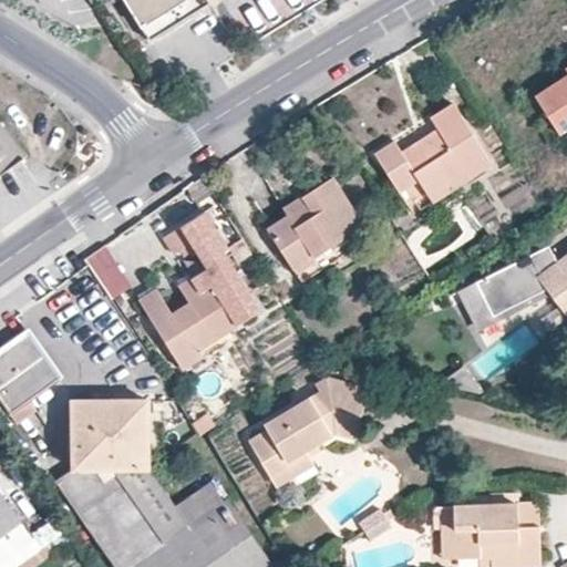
[(210,1),(209,0),(123,0),(148,40),(210,1)]
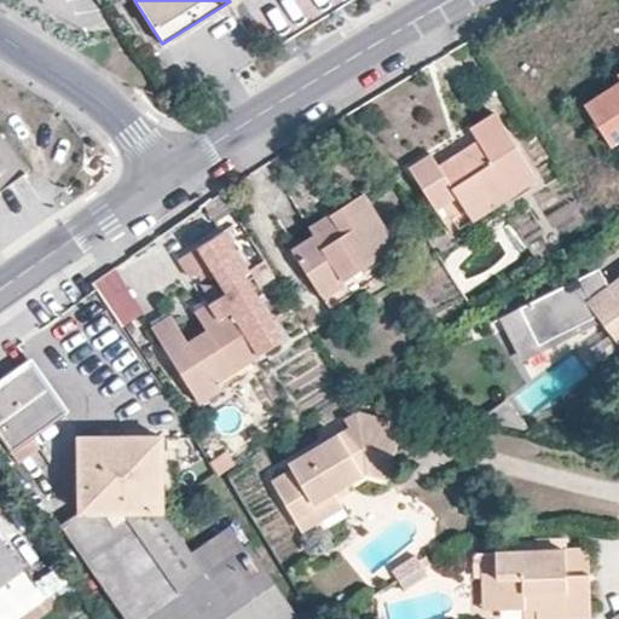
[(618,74),(618,76),(618,77),(618,81),(583,104),(612,145),(618,139),(618,74)]
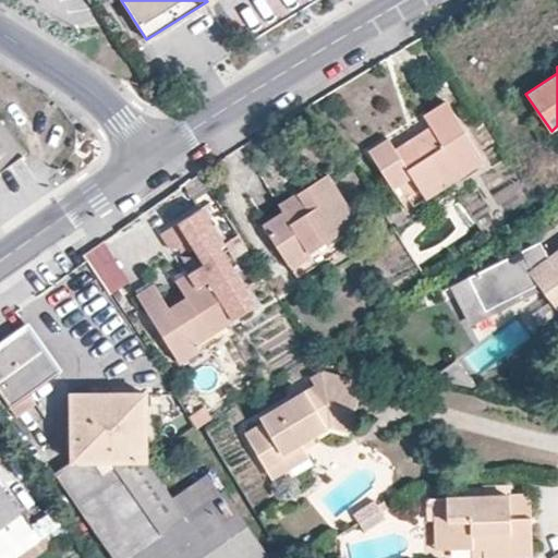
[(368,150),(395,190),(413,177),(420,189),(456,166),(461,176),(484,162),(446,102),(424,114),(431,125),(396,148),(389,137),(368,150)]
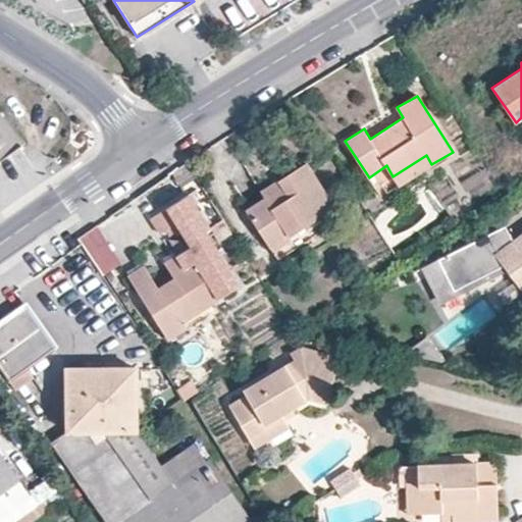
[(0,158),(19,145),(0,116),(0,158)]
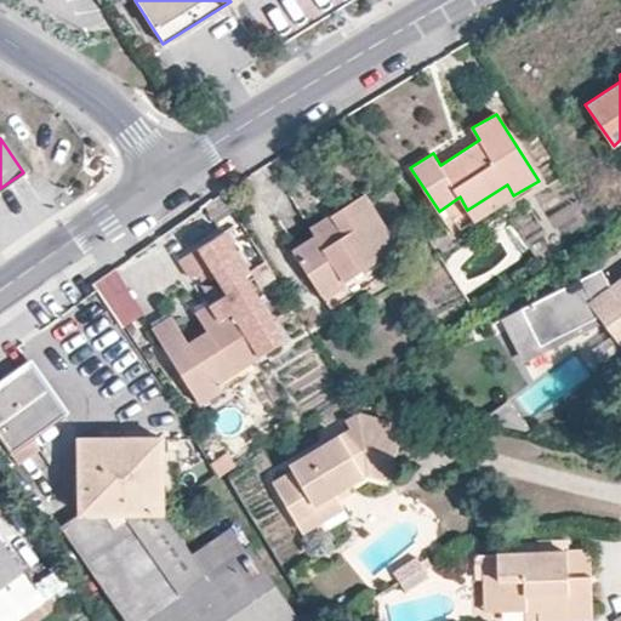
[(460,197),(439,211),(454,233),(513,195),(507,184),(467,210),(460,197)]
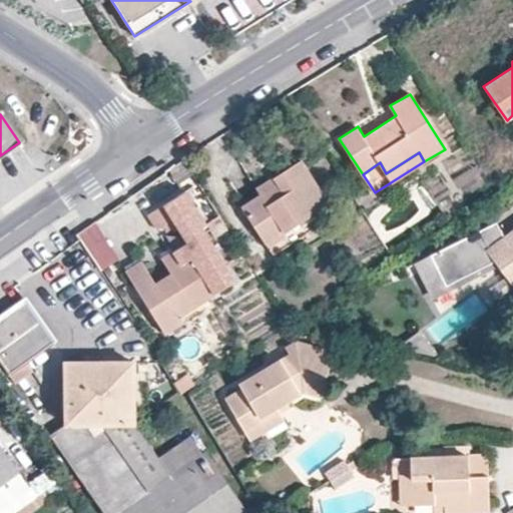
[(301,158),(276,174),(280,182),(261,194),(241,204),(266,242),(311,214),(330,202),(301,158)]
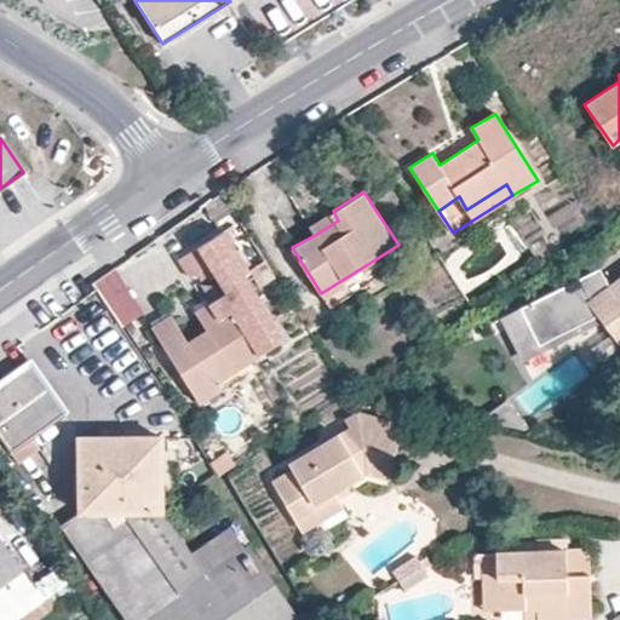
[(338,220),(333,211),(310,225),(315,235),(338,220)]
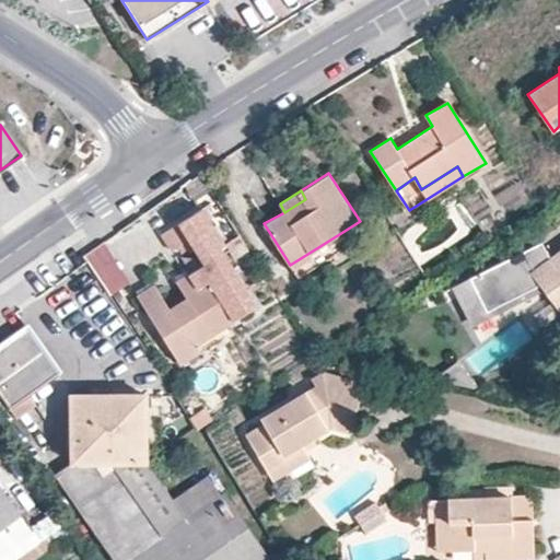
[(196,343),(256,305),(221,249),(225,246),(202,210),(161,235),(172,253),(189,242),(205,266),(190,275),(179,282),(176,284),(185,298),(170,307),(155,284),(139,294),(182,362),(200,350),(196,343)]
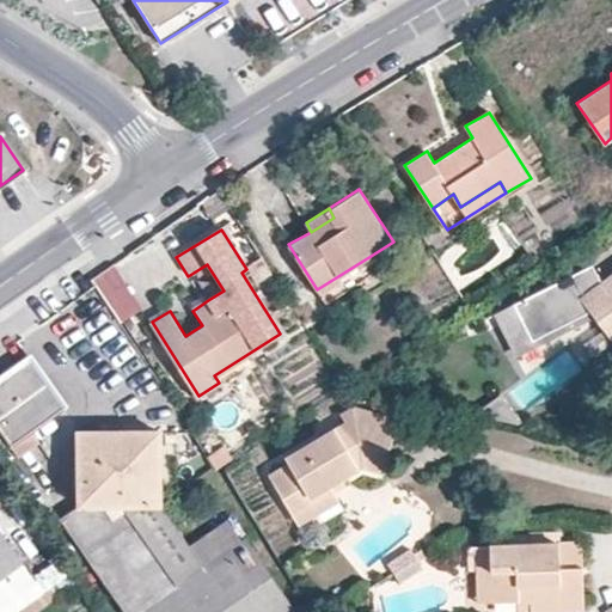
[(379,270),(371,256),(317,289),(326,304),(379,270)]
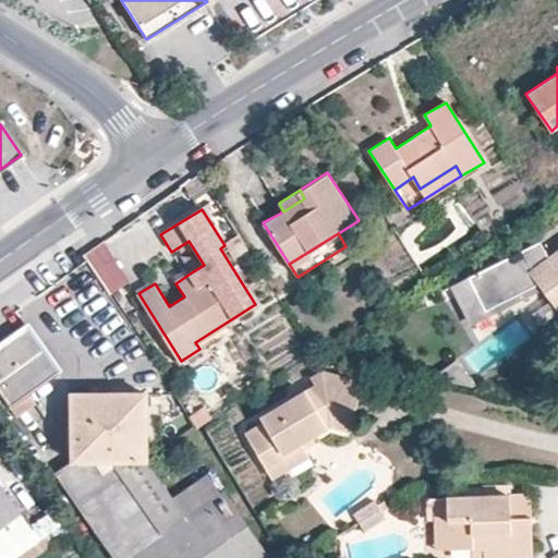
[(557,246),(547,254),(540,237),(471,268),(487,303),(541,277),(557,302),(557,246)]
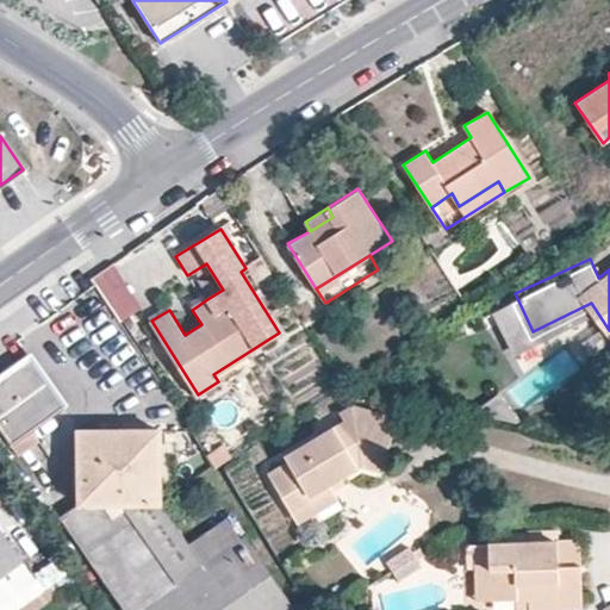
[(120,324),(143,310),(113,266),(92,280),(120,324)]
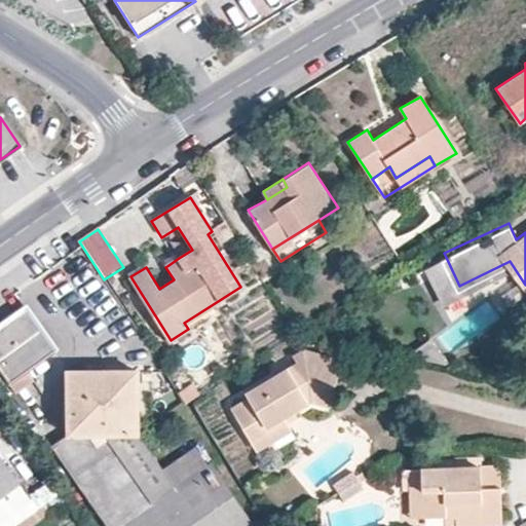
[(459,286),(444,253),(427,261),(443,293),(459,286)]
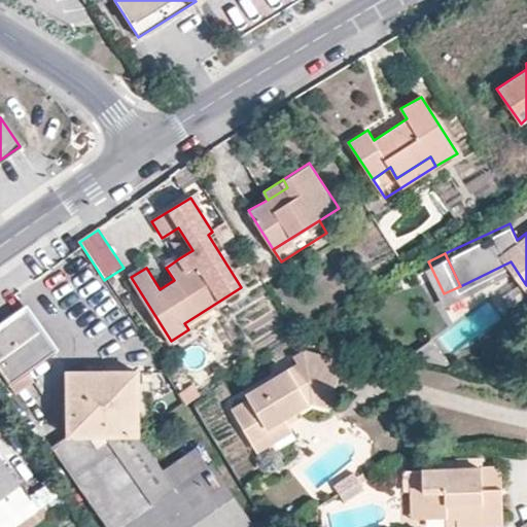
[(26,308),(0,325),(0,367),(8,381),(27,370),(55,349),(26,308)]
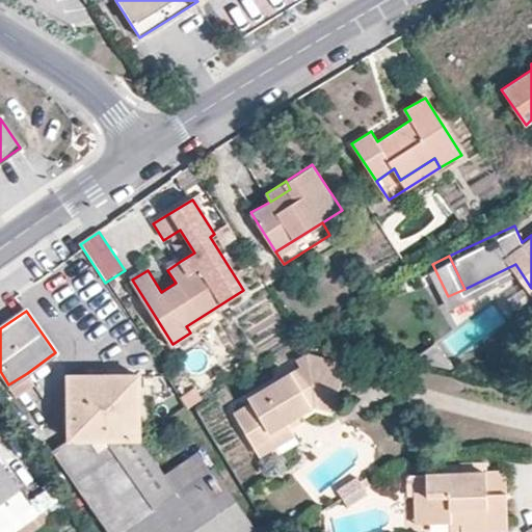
[(251,402),(234,413),(256,448),(291,427),(286,420),(296,414),(315,403),(335,407),(345,364),(304,354),(296,358),(301,367),(249,397),(251,402)]
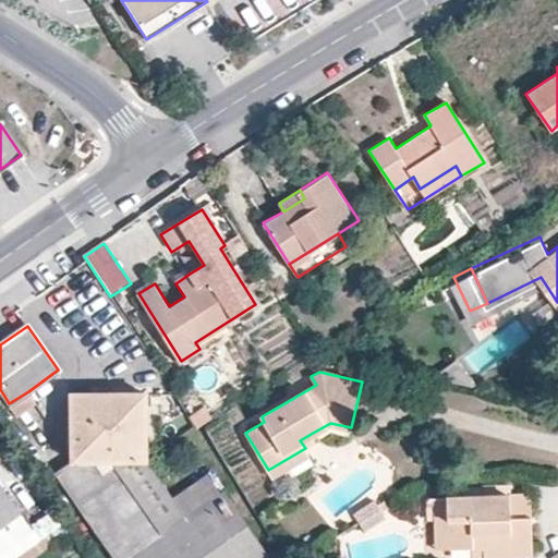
[(28,391),(9,403),(17,414),(36,402),(28,391)]
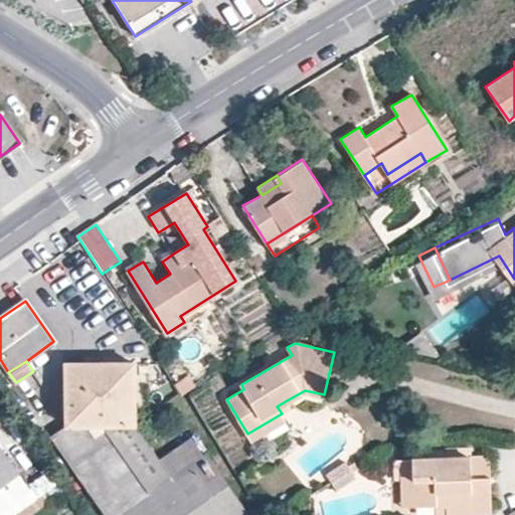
[(135,362),(66,363),(66,424),(50,435),(106,514),(248,514),(206,452),(204,454),(172,475),(161,458),(134,420),(135,362)]
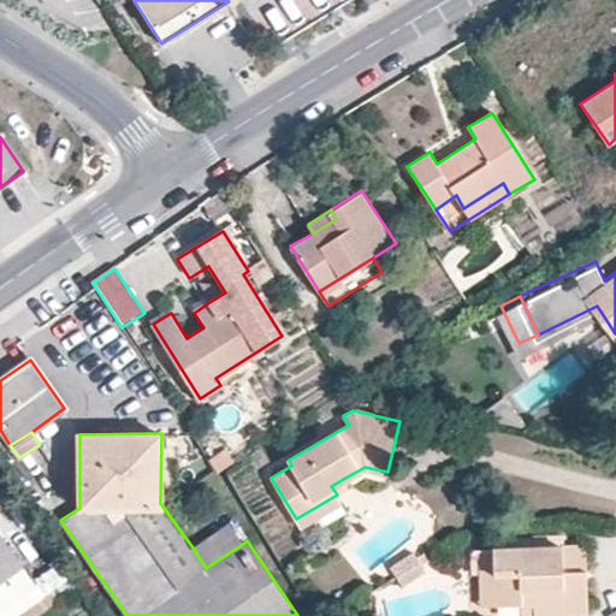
[(348,489),(343,479),(331,486),(337,495),(348,489)]
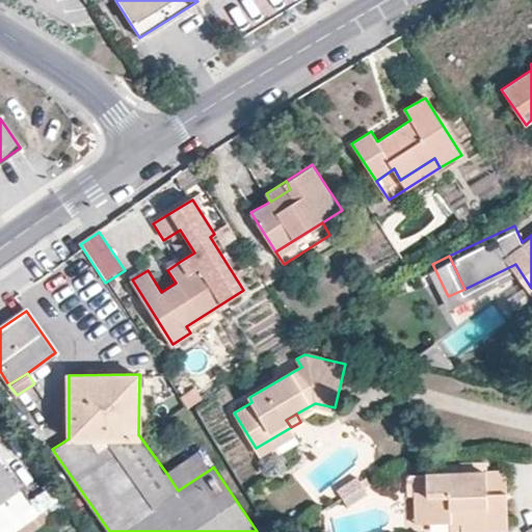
[(291,427),(256,448),(261,456),(295,434),(291,427)]
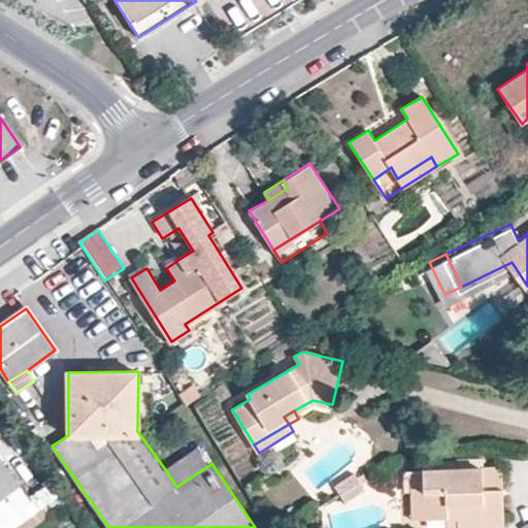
[(198,447),(165,469),(176,487),(209,465),(198,447)]
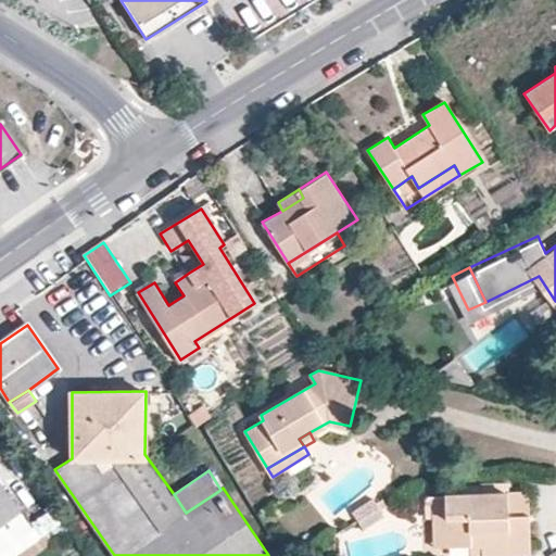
[(0,523),(22,509),(0,479),(0,523)]
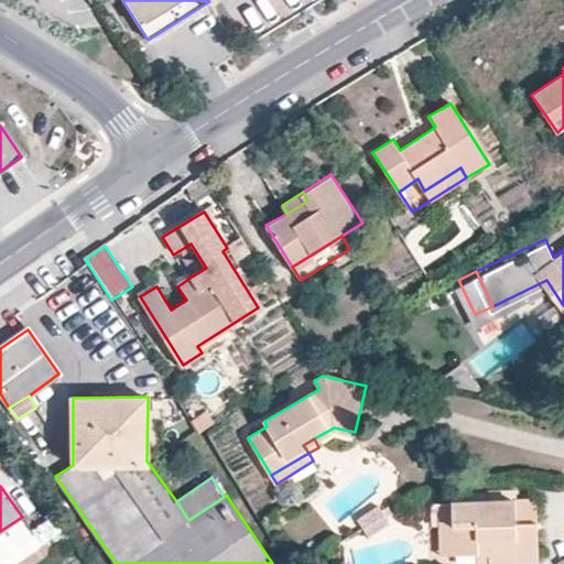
[(537,501),(451,502),(453,554),(477,554),(489,553),(489,563),(538,562),(537,501)]
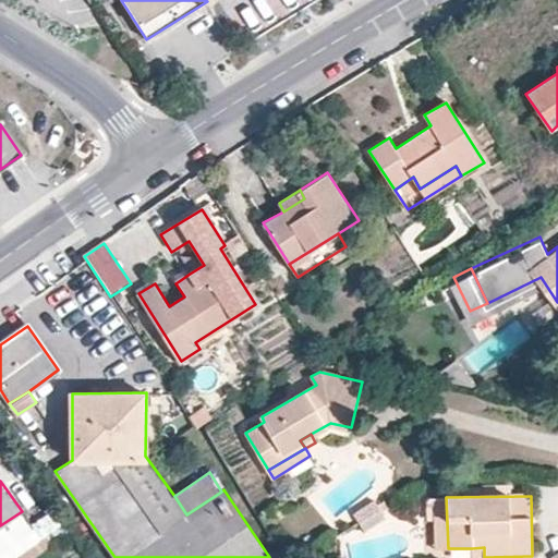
[(446,497),(434,498),(435,548),(448,548),(446,497)]
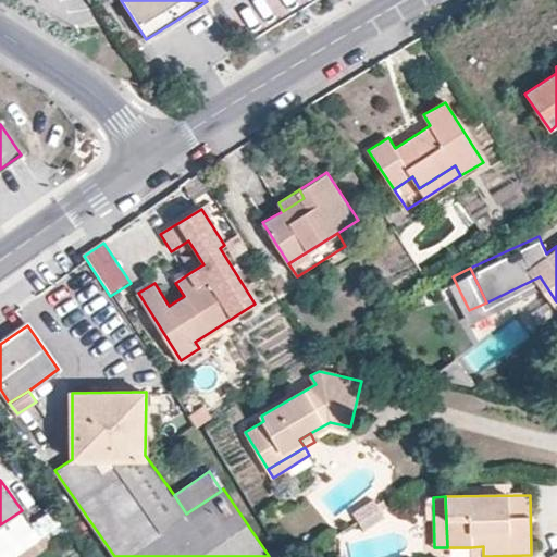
[(355,514),(363,530),(387,517),(379,500),(355,514)]
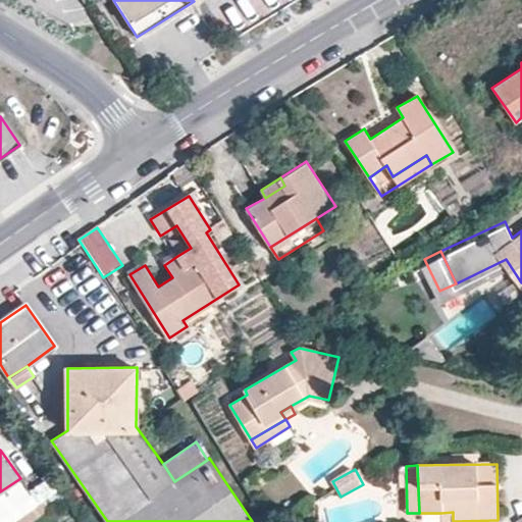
[(45,498),(20,515),(25,521),(49,505),(45,498)]
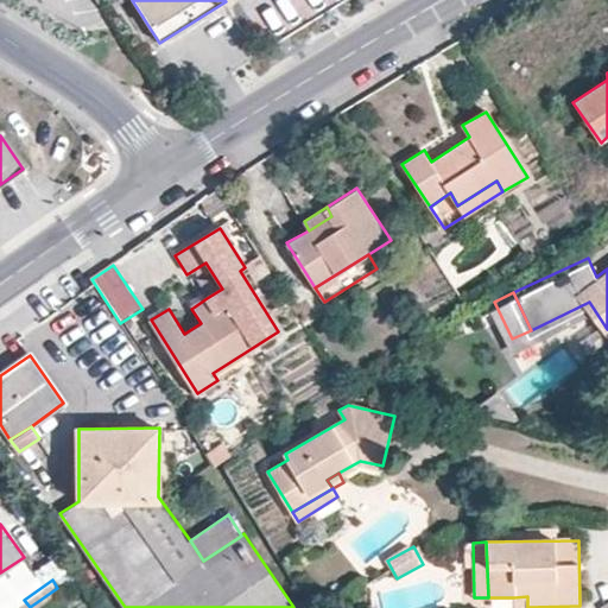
[(527,596),(514,597),(513,607),(527,607),(527,596)]
